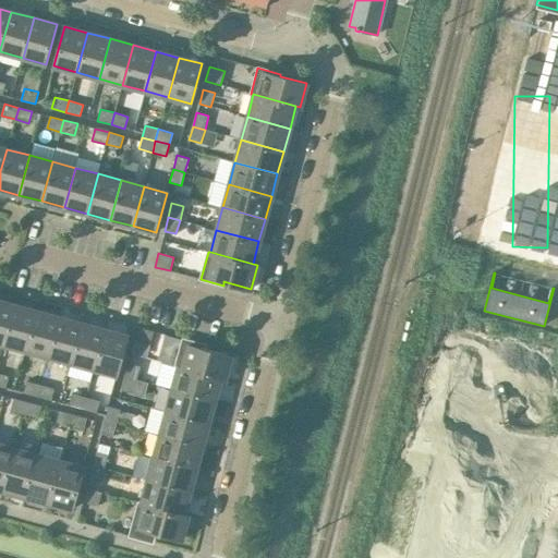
[(0,343),(2,344),(13,304),(0,301),(0,343)]
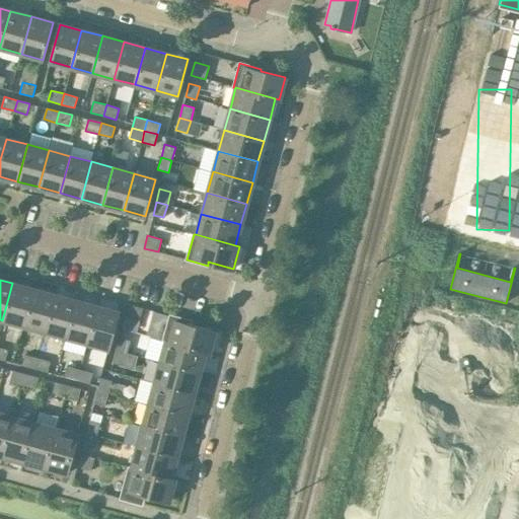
[(23,325),(33,289),(12,283),(2,320),(23,325)]
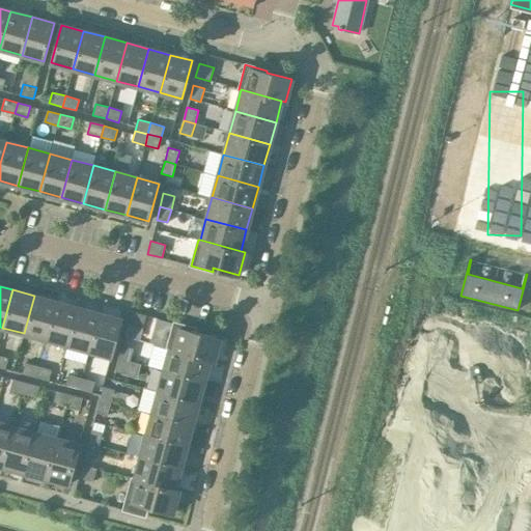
[(46,339),(56,302),(34,296),(24,333),(46,339)]
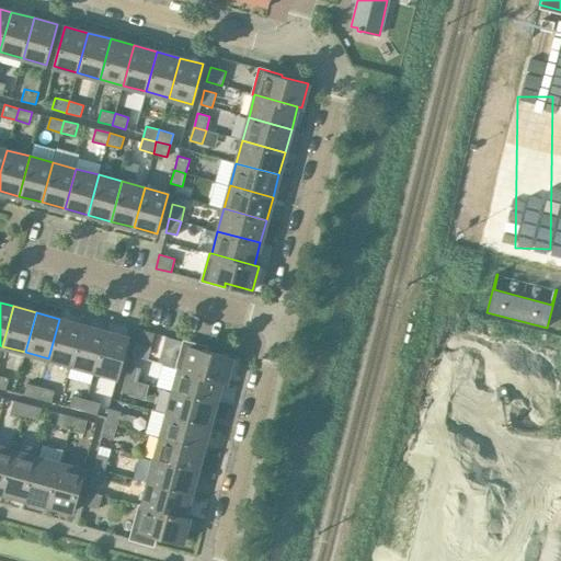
[(71,365),(82,324),(59,319),(48,358),(71,365)]
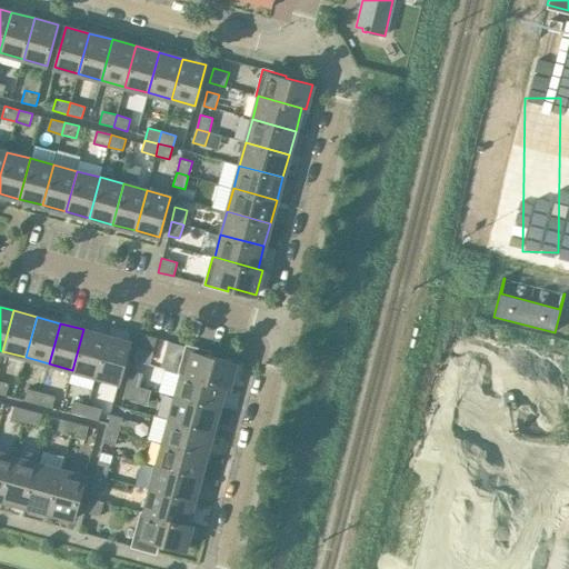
[(96,377),(107,336),(83,329),(72,370),(96,377)]
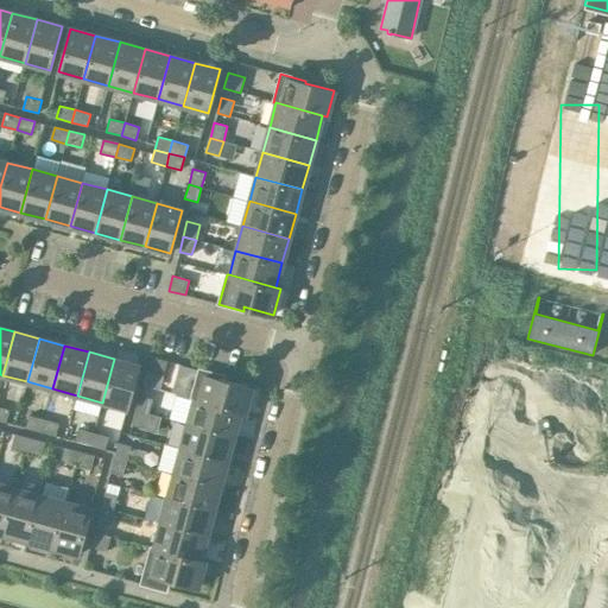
[(163,377),(168,361),(151,356),(146,372),(163,377)]
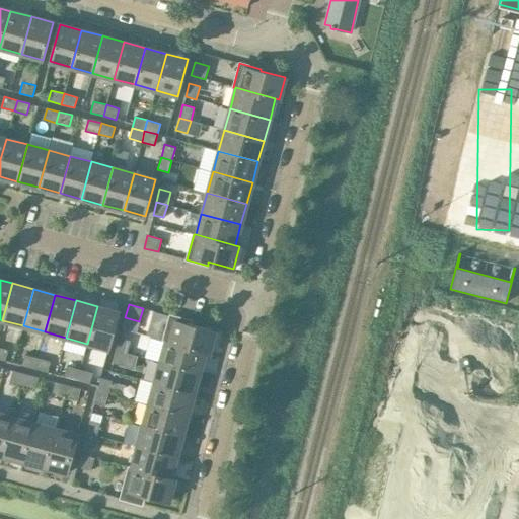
[(108,349),(119,312),(97,306),(87,344),(108,349)]
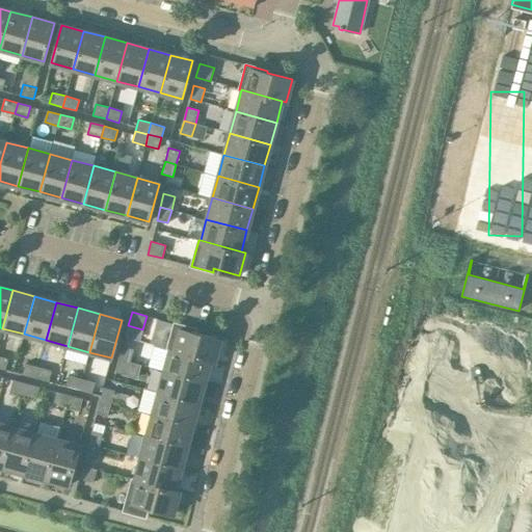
[(214,362),(220,339),(195,333),(196,329),(175,323),(167,349),(169,350),(210,361),(214,362)]
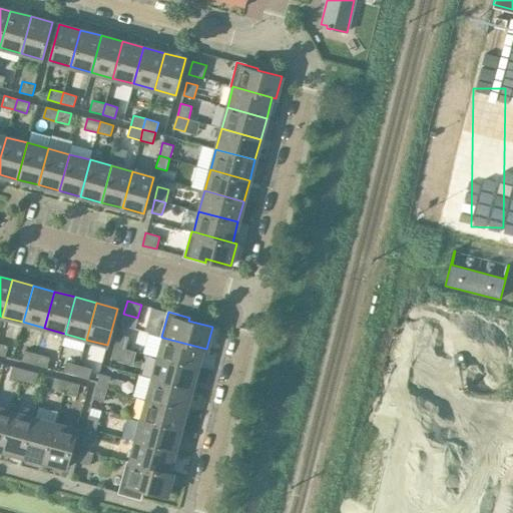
[(125,349),(129,337),(118,334),(115,346),(125,349)]
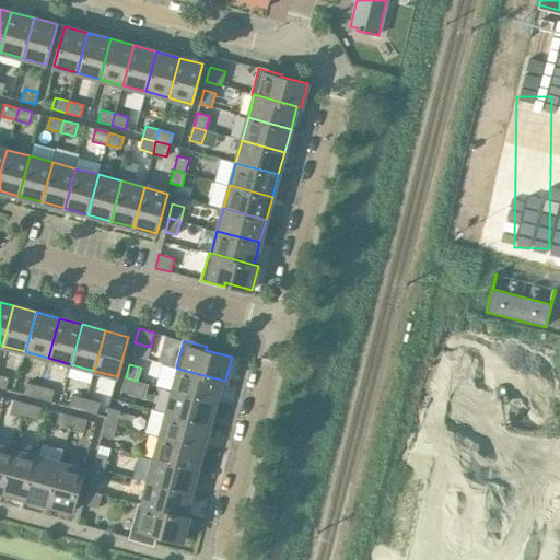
[(216,403),(221,380),(178,369),(172,392),(216,403)]
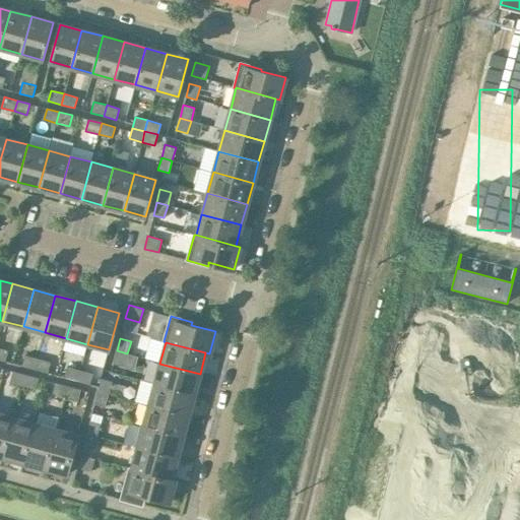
[(124,367),(127,353),(117,350),(113,364),(124,367)]
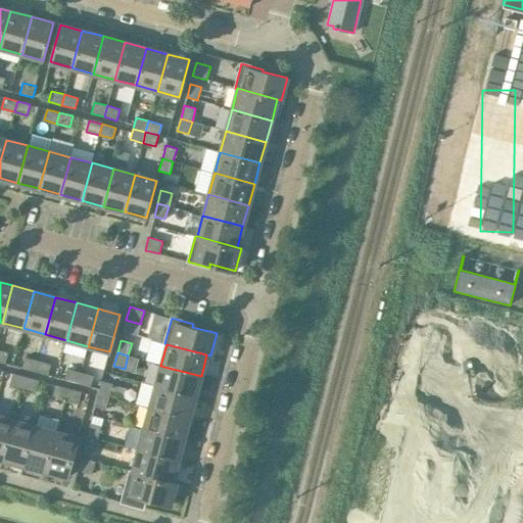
[(35,372),(38,361),(25,357),(21,368),(35,372)]
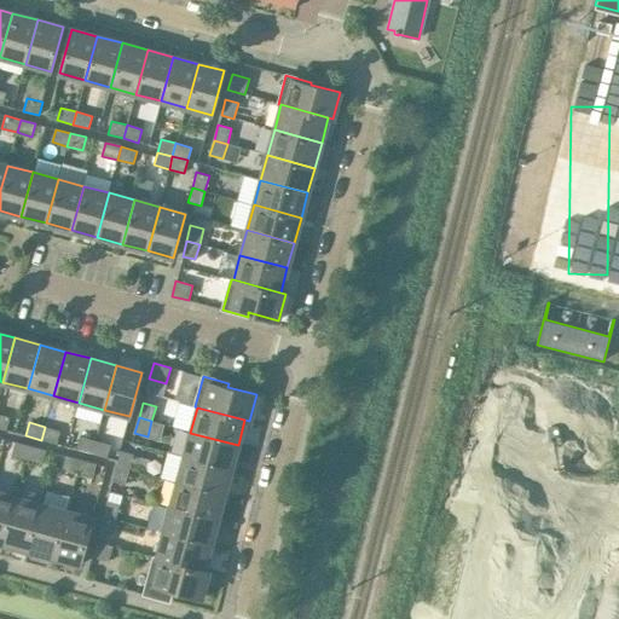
[(57,444),(61,431),(45,427),(41,440),(57,444)]
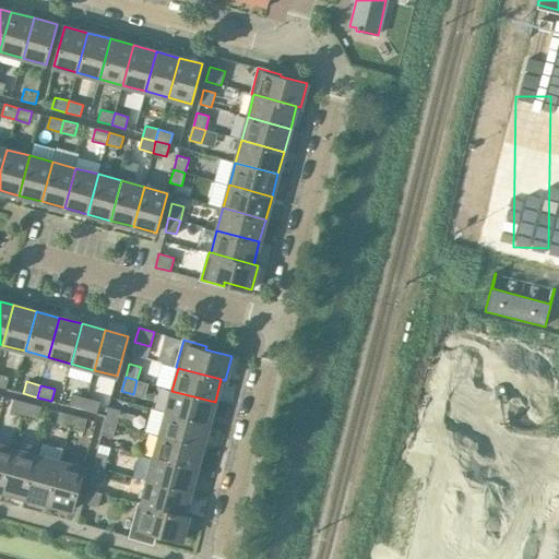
[(209,424),(215,402),(171,391),(166,413),(209,424)]
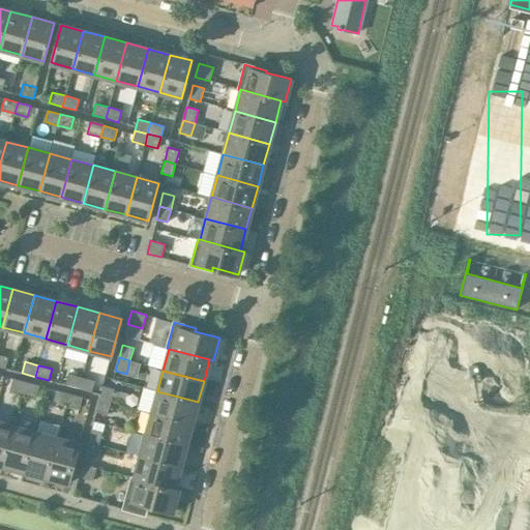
[(79,388),(82,377),(68,374),(65,385),(79,388)]
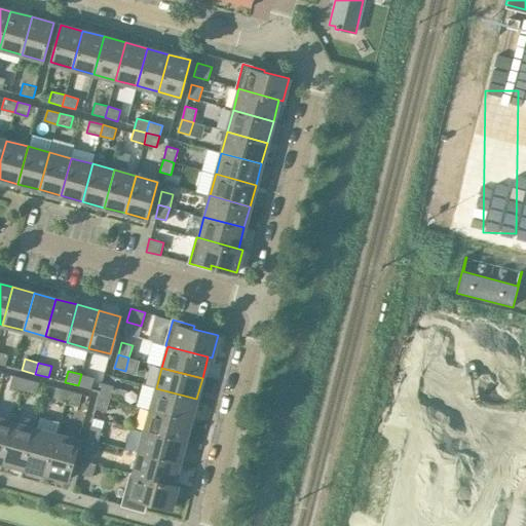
[(90,388),(94,378),(81,374),(78,385),(90,388)]
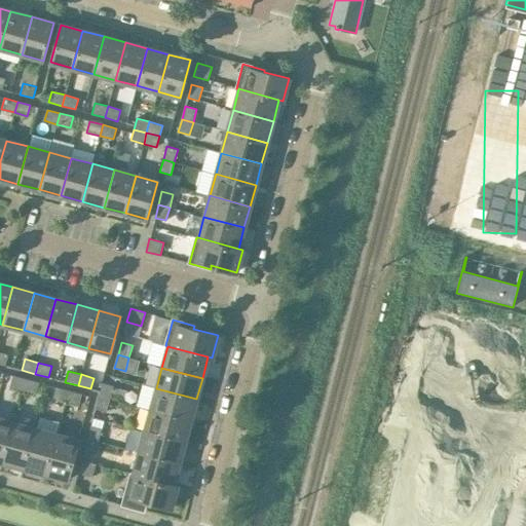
[(23,390),(26,379),(13,375),(10,386),(23,390)]
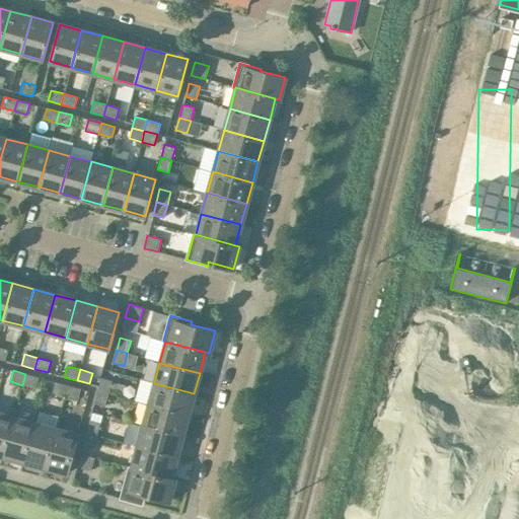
[(35,388),(39,377),(25,374),(22,385),(35,388)]
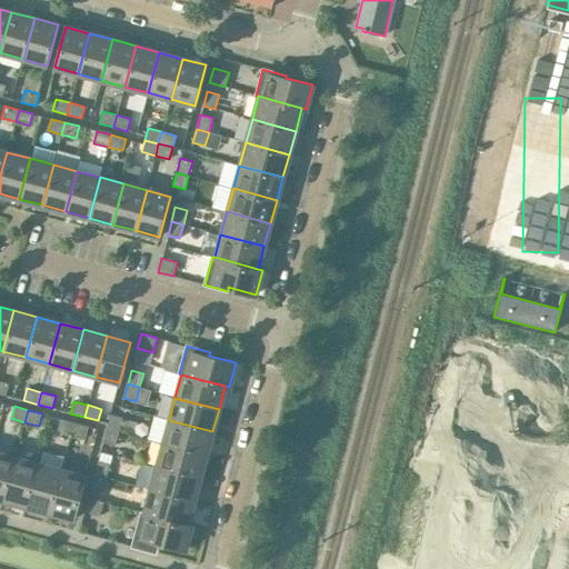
[(119,431),(122,417),(111,415),(107,428),(119,431)]
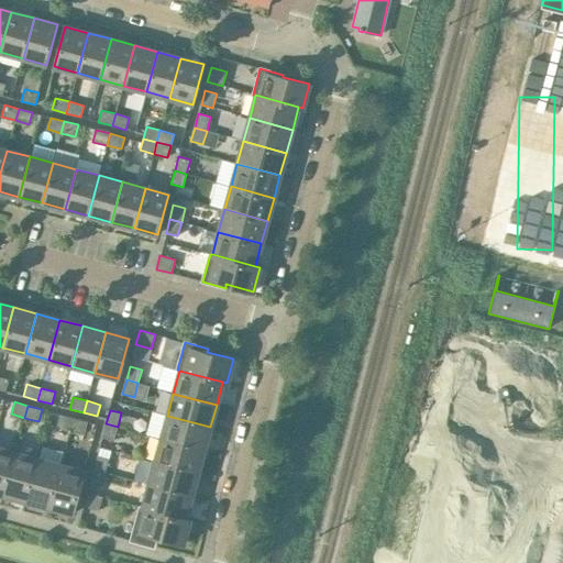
[(70,430),(74,418),(59,415),(56,427),(70,430)]
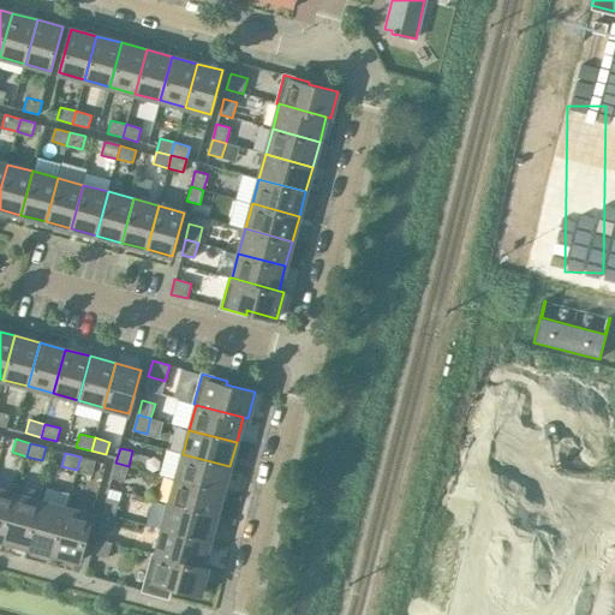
[(222,491),(230,466),(183,454),(175,479),(222,491)]
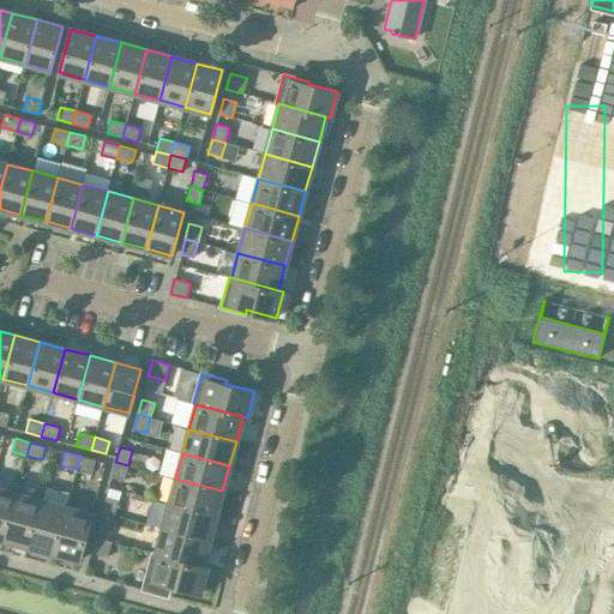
[(92,473),(96,461),(80,456),(77,469),(92,473)]
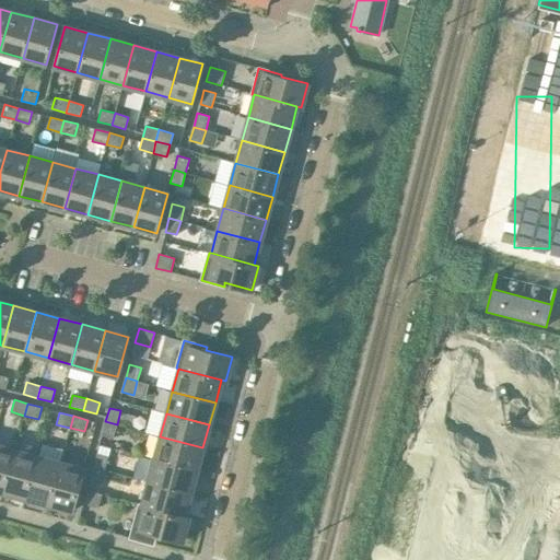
[(113,439),(117,424),(105,421),(102,435),(113,439)]
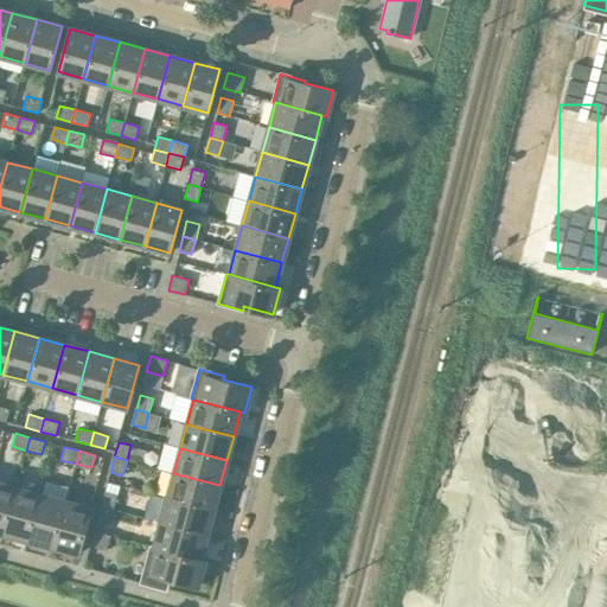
[(213,509),(219,485),(173,473),(167,497),(213,509)]
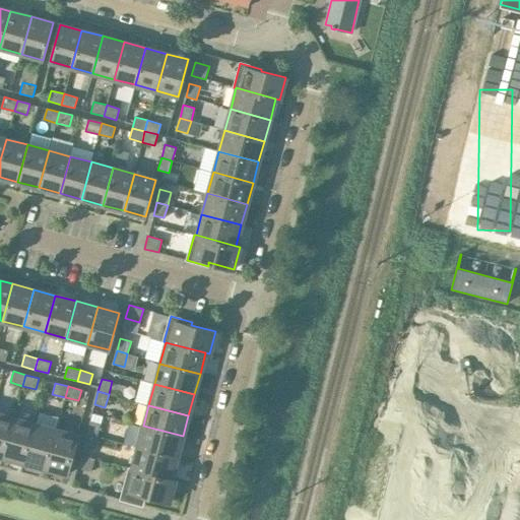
[(0,456),(3,457),(14,417),(0,413),(0,456)]
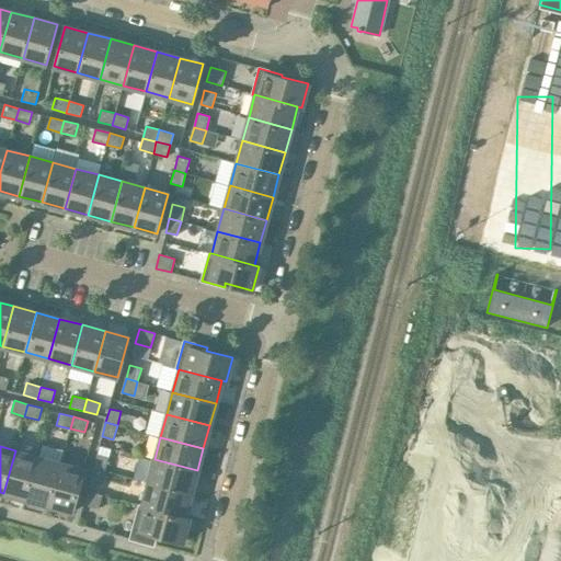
[(26,500),(38,457),(15,450),(3,493),(26,500)]
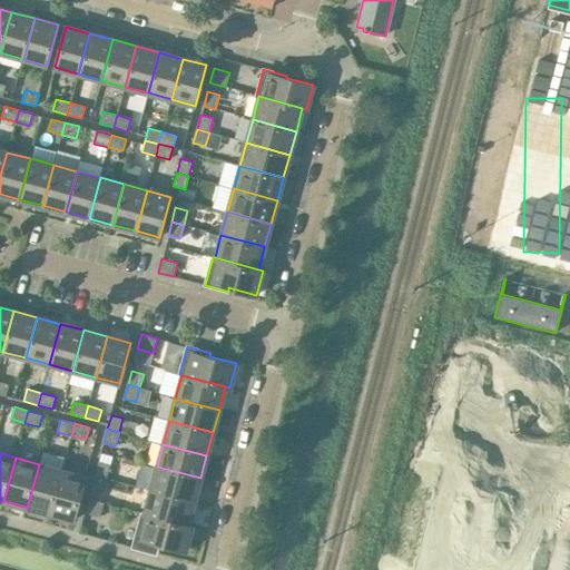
[(107,479),(110,464),(98,461),(95,475),(107,479)]
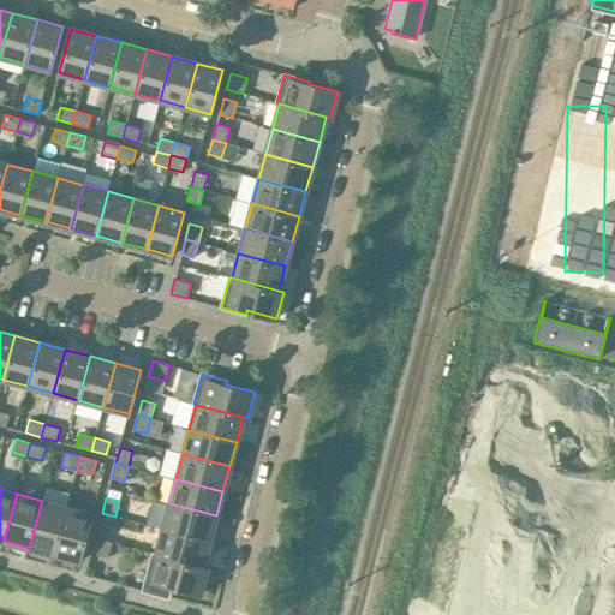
[(54,555),(67,508),(42,501),(29,548),(54,555)]
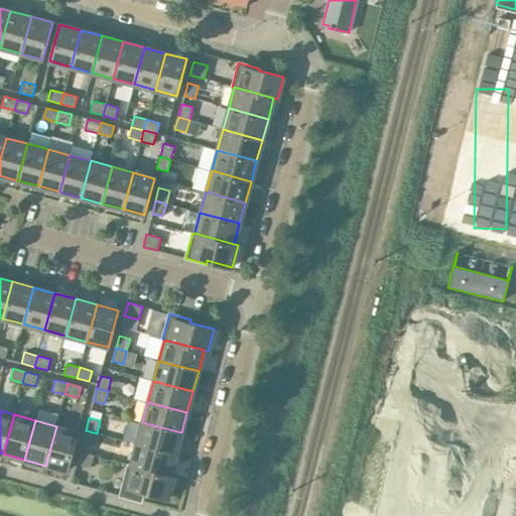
[(175,454),(181,432),(142,422),(136,443),(175,454)]
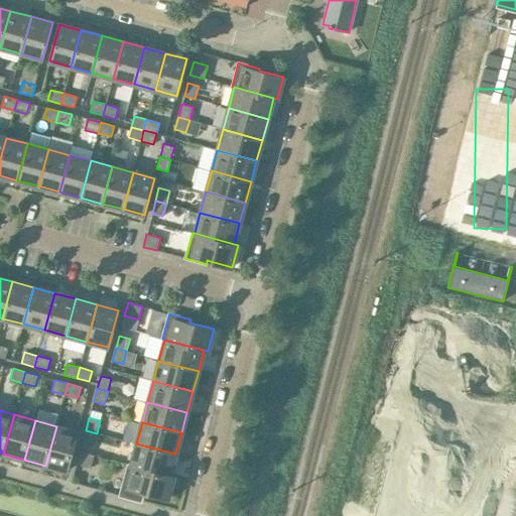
[(67,471),(78,431),(56,426),(45,466),(67,471)]
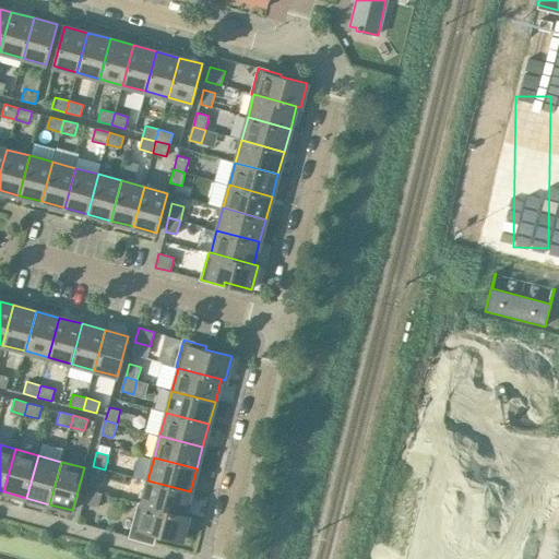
[(100,484),(105,470),(93,466),(88,480),(100,484)]
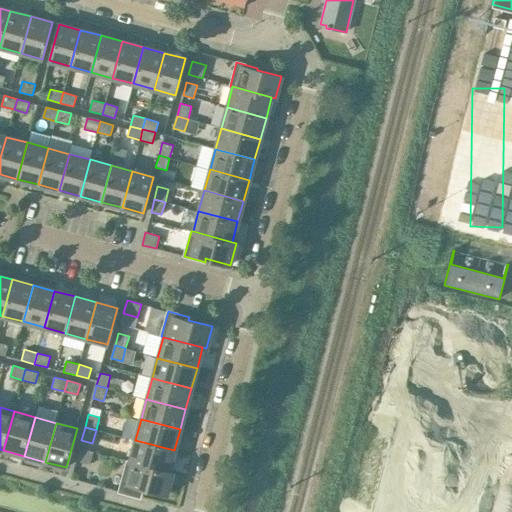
[(169,471),(174,450),(135,440),(130,460),(169,471)]
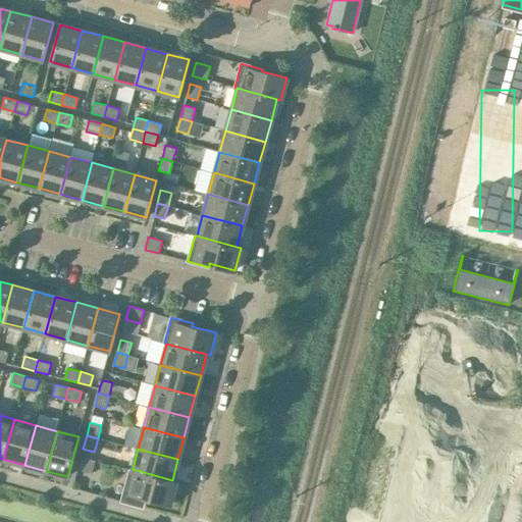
[(92,473),(95,461),(81,457),(77,470),(92,473)]
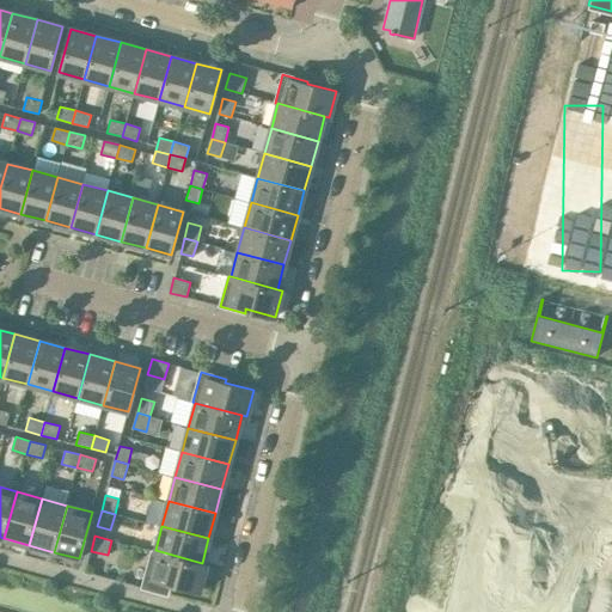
[(202,563),(155,550),(152,549),(142,587),(167,594),(170,583),(199,591),(206,564),(202,563)]
